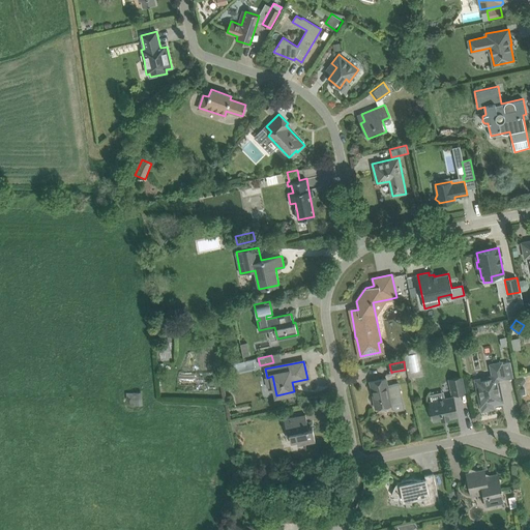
[(475,380),(480,400),(482,410),(494,408),(493,403),(502,401),(499,384),(499,383),(498,379),(505,378),(503,367),(501,361),(490,363),(492,376),(475,380)]
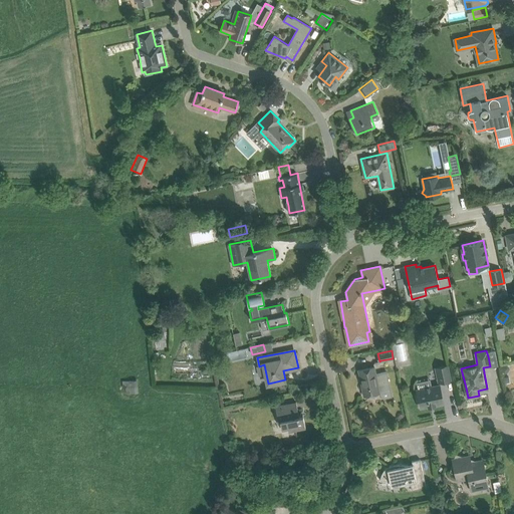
[(448,364),(436,367),(439,382),(451,379),(448,364)]
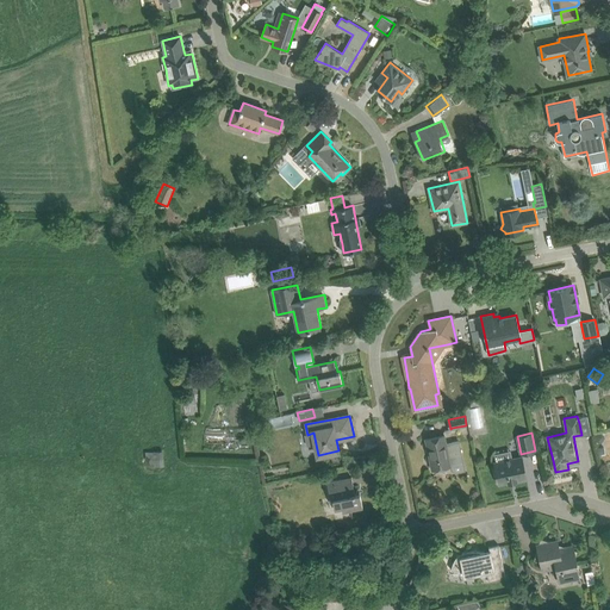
[(431,470),(449,466),(452,465),(452,464),(464,461),(459,440),(446,442),(444,435),(425,439),(431,470)]
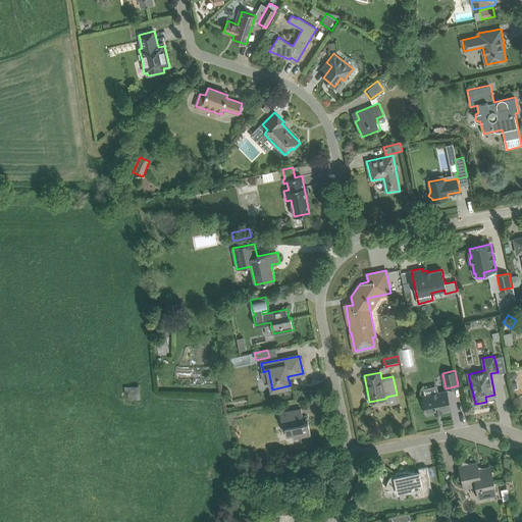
[(124,385),(125,398),(140,398),(139,384),(124,385)]
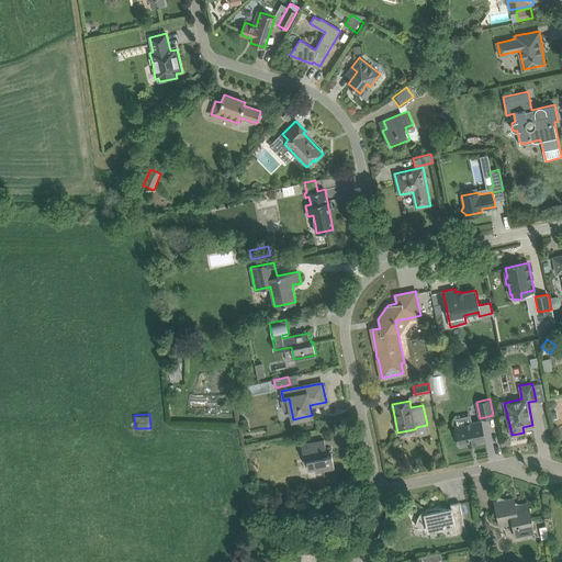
[(457,433),(456,433),(457,439),(458,439),(459,445),(469,444),(485,440),(483,430),(481,420),(456,426),(457,433)]
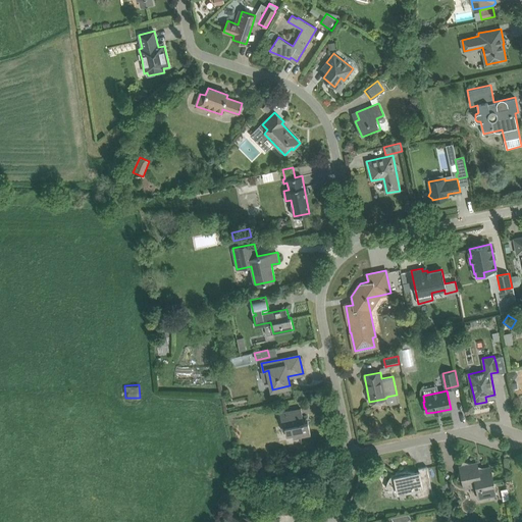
[(301,408),(291,410),(279,412),(282,426),(284,426),(286,434),(293,433),(294,438),(301,436),(300,435),(311,432),(308,420),(304,421),(301,408)]
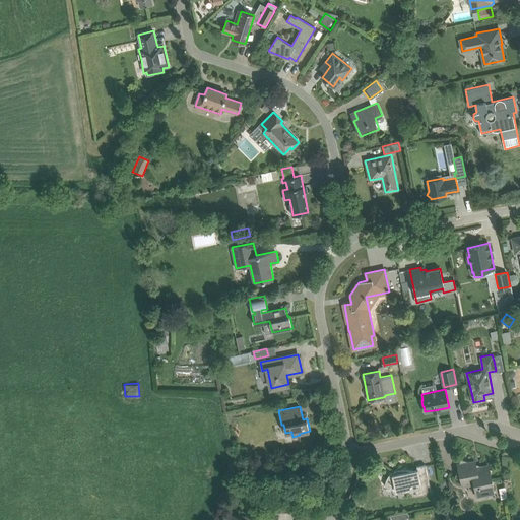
[(461,458),(455,476),(460,478),(462,485),(474,483),(476,496),(495,493),(491,474),(493,469),(482,466),(476,467),(476,463),(461,458)]
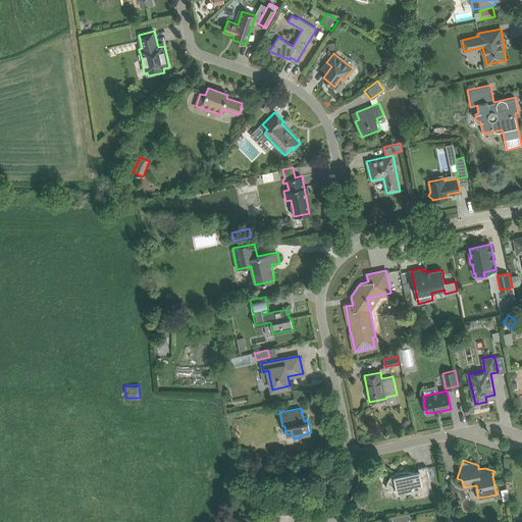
[(386,487),(396,488),(397,493),(410,490),(417,491),(418,497),(432,493),(427,466),(418,468),(419,472),(417,473),(415,472),(410,472),(404,471),(398,472),(389,478),(386,487)]
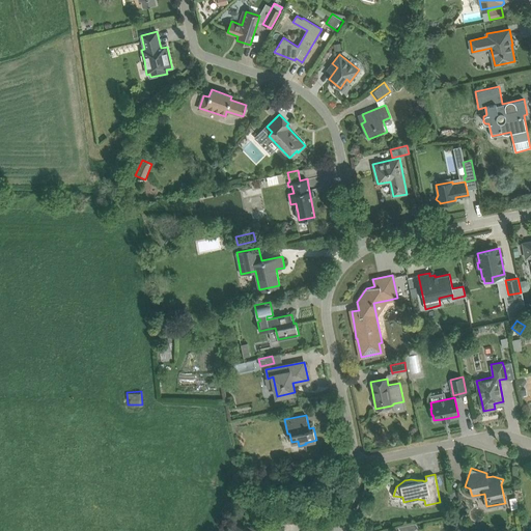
[(509,498),(510,503),(511,509),(519,508),(518,502),(516,497),(509,498)]
